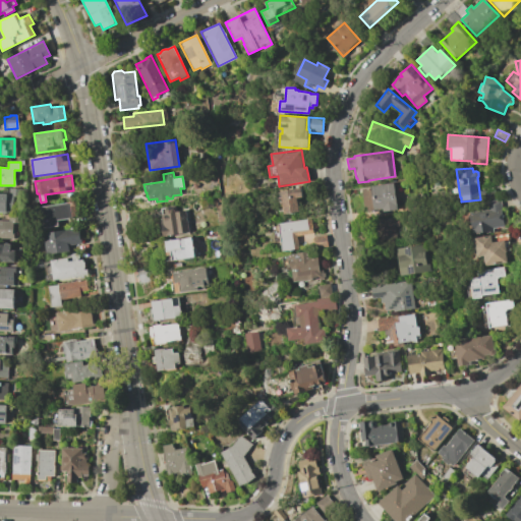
[(361,188),(370,187),(370,185),(394,182),(397,210),(365,215),(361,188)]
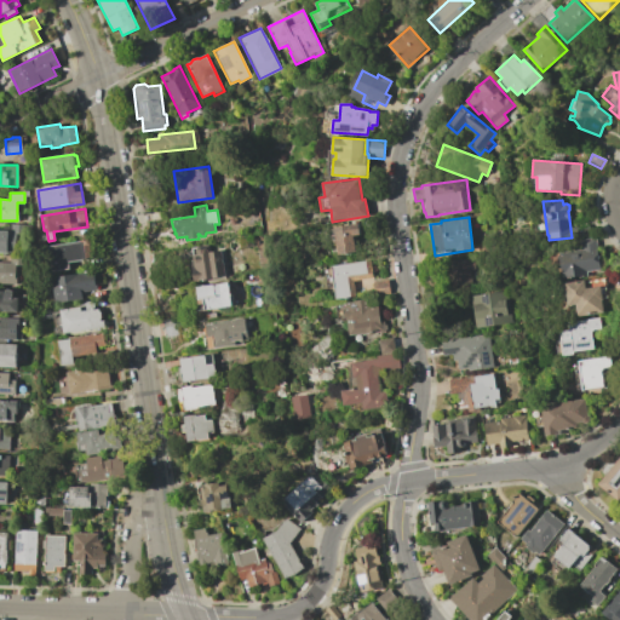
[(0,230),(10,230),(11,224),(26,224),(26,234),(16,234),(16,253),(0,252),(0,230)]
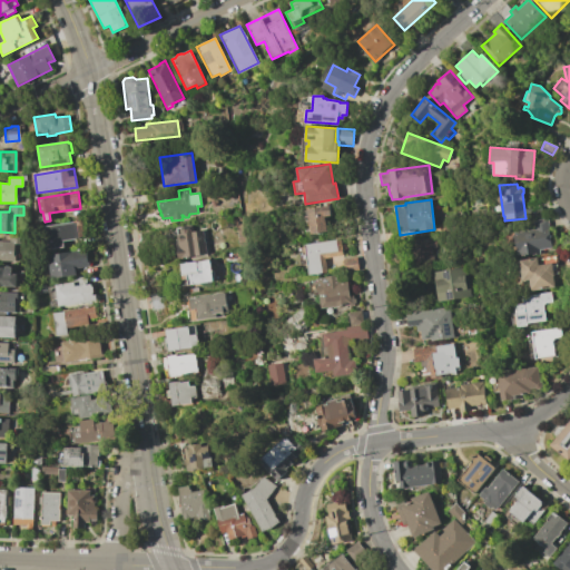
[(306,208),(332,206),(333,215),(328,215),(331,232),(310,234),(306,208)]
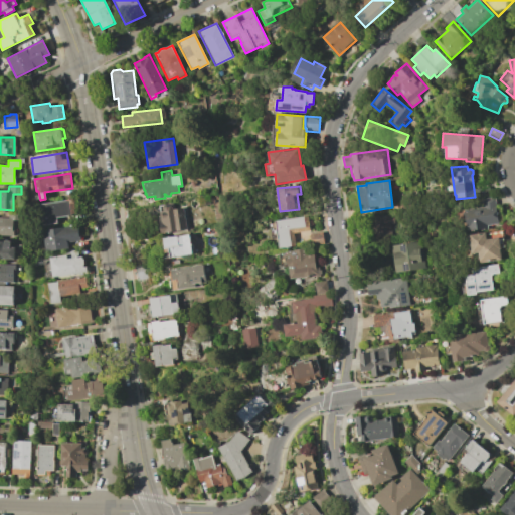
[(464,210),(483,207),(481,199),(495,197),(499,223),(488,225),(488,229),(468,233),(464,210)]
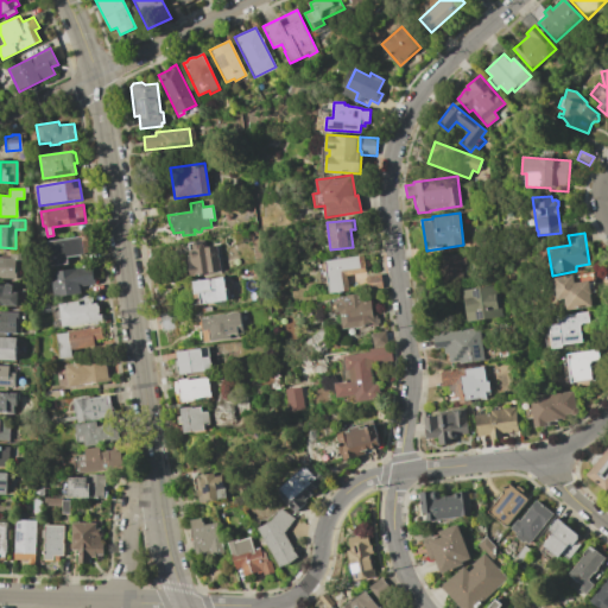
[(46,241),(87,234),(90,255),(67,259),(68,264),(51,267),(46,241)]
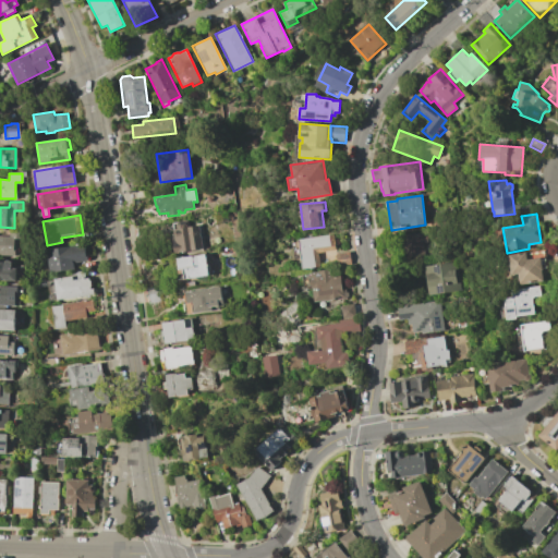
[(171,223),(198,219),(203,250),(173,253),(170,232),(173,232),(171,223)]
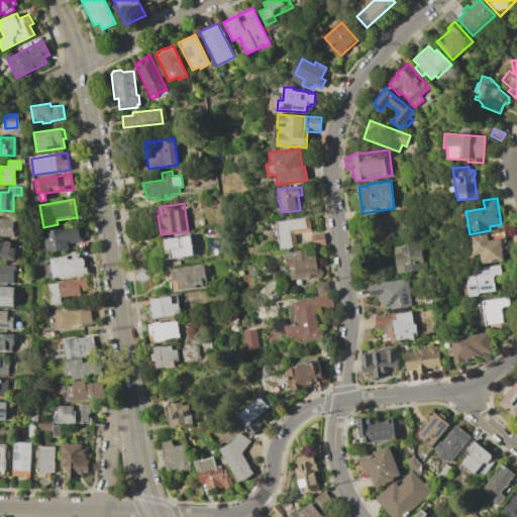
[(0,218),(8,219),(8,213),(20,214),(20,221),(14,221),(13,237),(0,236),(0,218)]
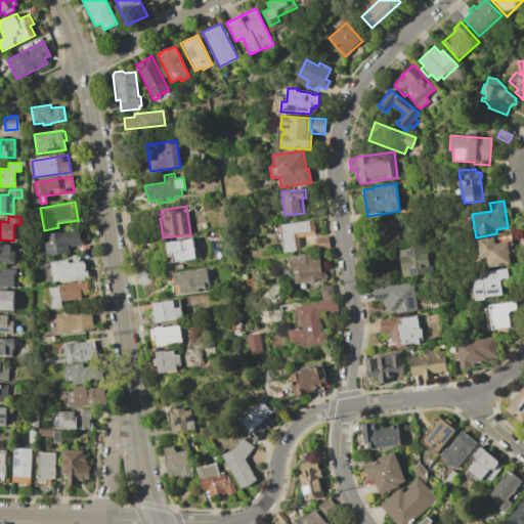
[(400,217),(401,226),(397,227),(399,243),(378,246),(375,221),(400,217)]
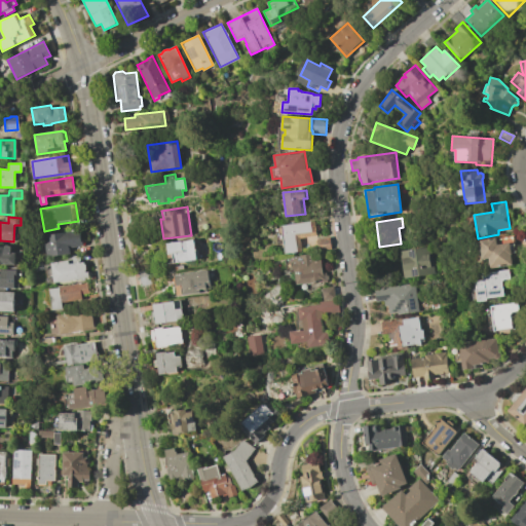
[(280,226),(314,221),(316,235),(300,238),(302,251),(285,254),(280,226)]
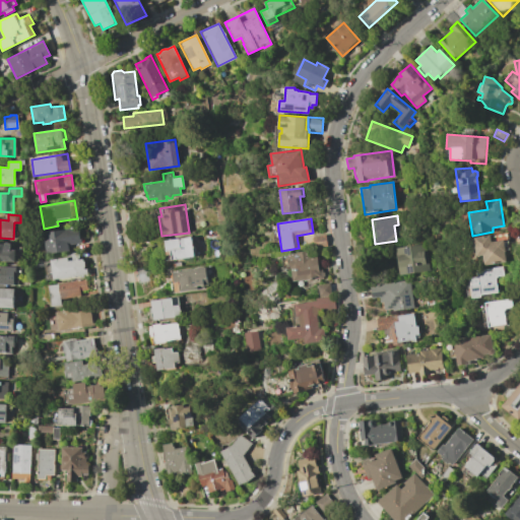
[(44,233),(78,226),(80,243),(68,245),(69,251),(47,255),(44,233)]
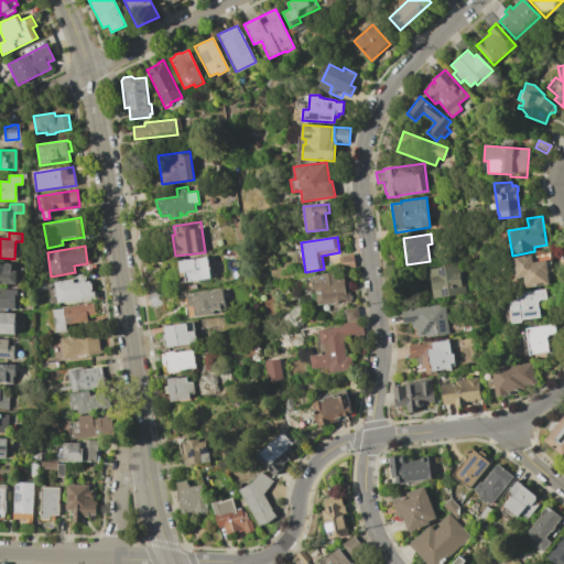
[(513,257),(551,251),(554,272),(548,273),(550,284),(527,289),(524,277),(518,278),(513,257)]
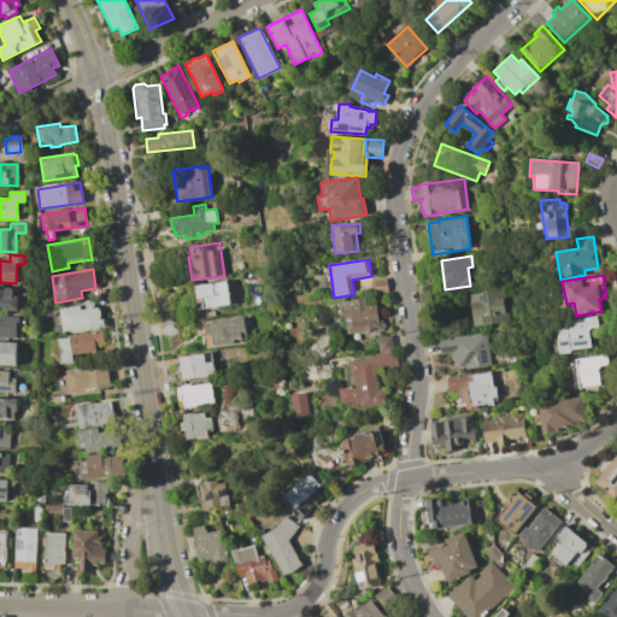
[(371,280),(387,278),(389,293),(374,295),(371,280)]
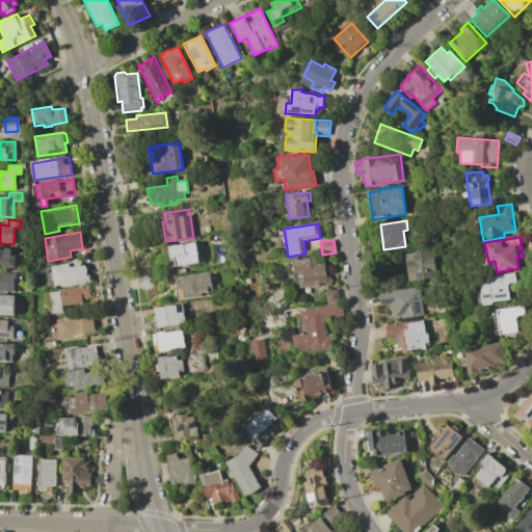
[(167,246),(196,242),(200,262),(166,267),(165,258),(169,257),(167,246)]
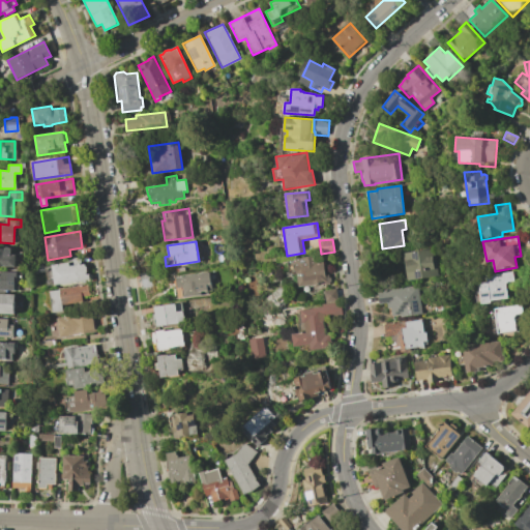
[(0,246),(4,247),(4,246),(8,246),(8,247),(10,248),(10,255),(15,255),(15,267),(0,266),(0,246)]
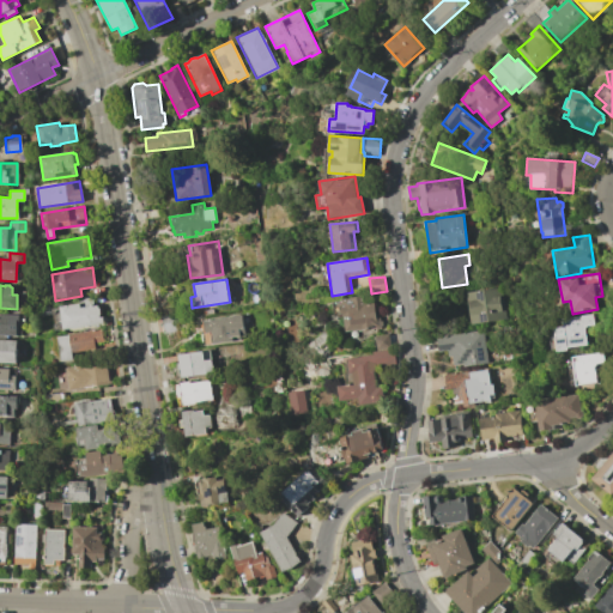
[(466,292),(503,287),(507,319),(469,323),(466,292)]
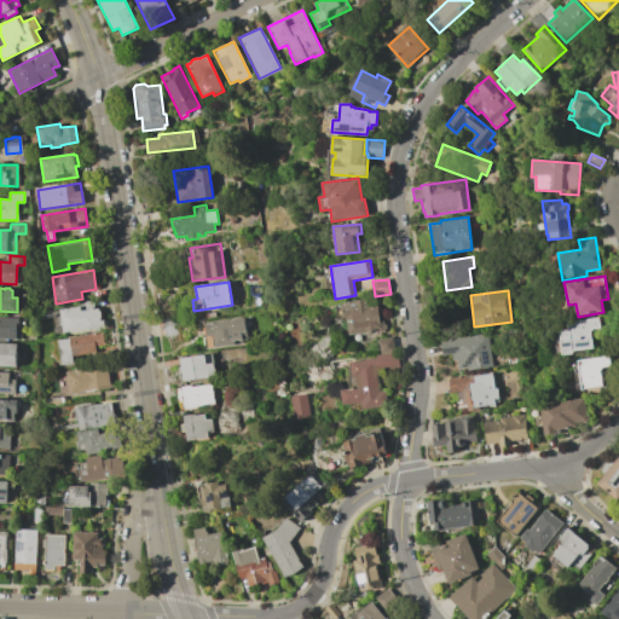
[(345,302),(353,301),(353,300),(369,299),(370,306),(379,305),(381,322),(385,320),(386,330),(350,335),(347,318),(345,318),(343,308),(346,308),(345,302)]
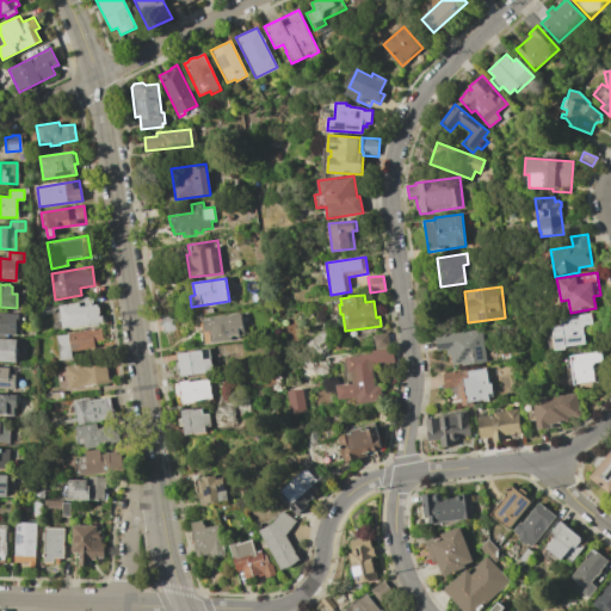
[(59,306),(78,302),(76,298),(91,296),(92,304),(100,303),(104,322),(62,328),(59,306)]
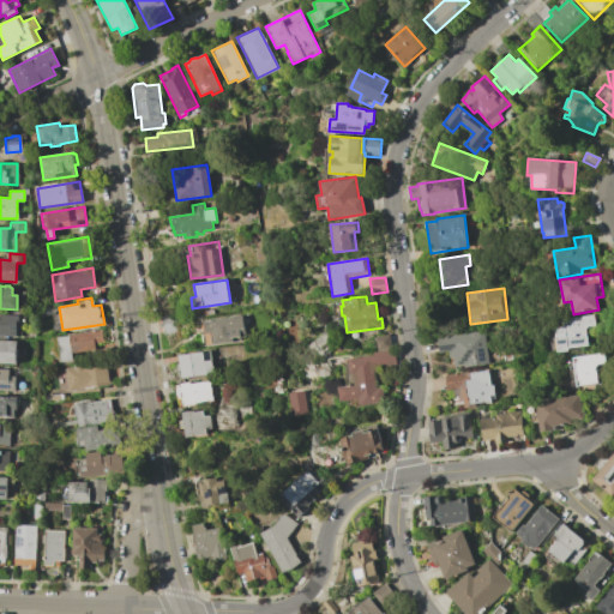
[(0,314),(18,315),(18,324),(17,324),(16,335),(0,333),(0,314)]
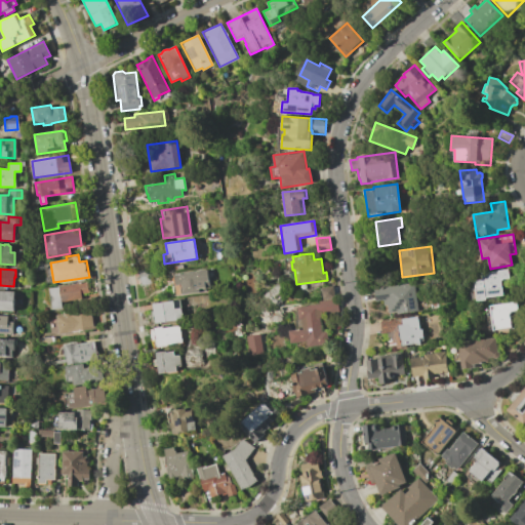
[(481,273),(509,269),(511,278),(500,279),(502,295),(486,297),(486,300),(477,301),(474,280),(482,279),(481,273)]
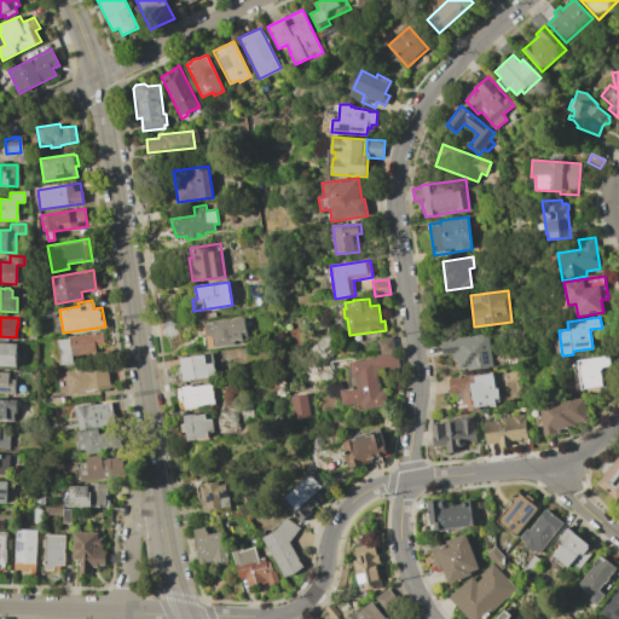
[(162,319),(175,318),(178,335),(165,336),(162,319)]
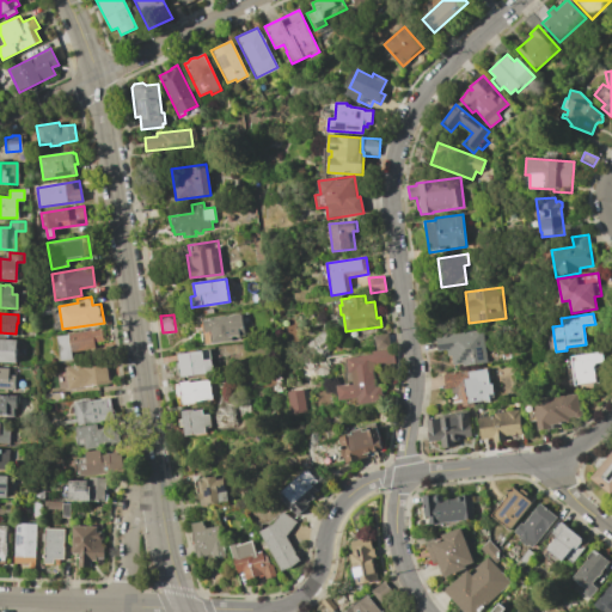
[(200,320),(243,314),(245,336),(240,336),(242,340),(203,344),(200,320)]
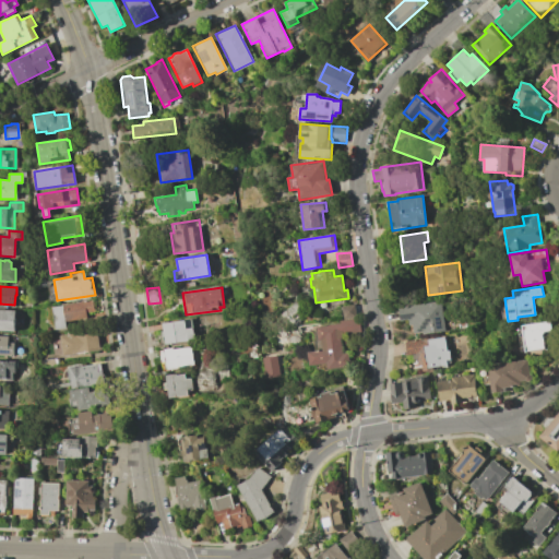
[(51,307),(63,305),(63,304),(90,300),(93,318),(72,321),(73,328),(55,330),(51,307)]
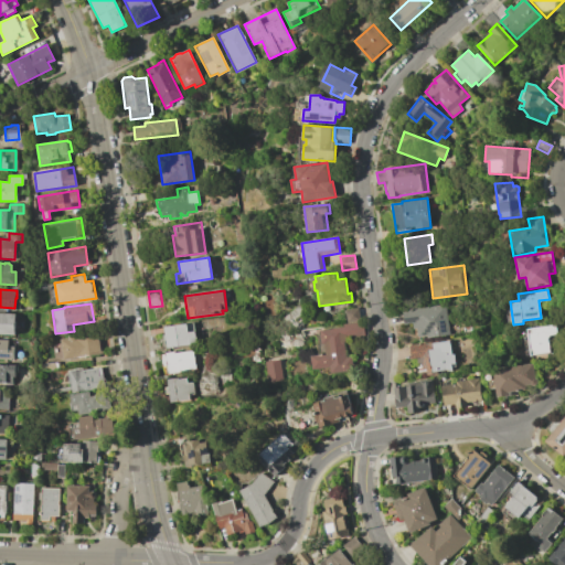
[(402,310),(446,305),(450,336),(427,339),(427,336),(417,337),(416,332),(414,333),(412,322),(404,323),(402,310)]
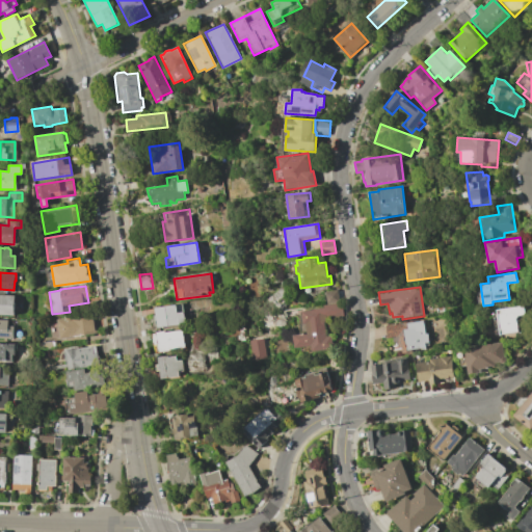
[(325,291),(338,290),(339,302),(327,303),(325,291)]
